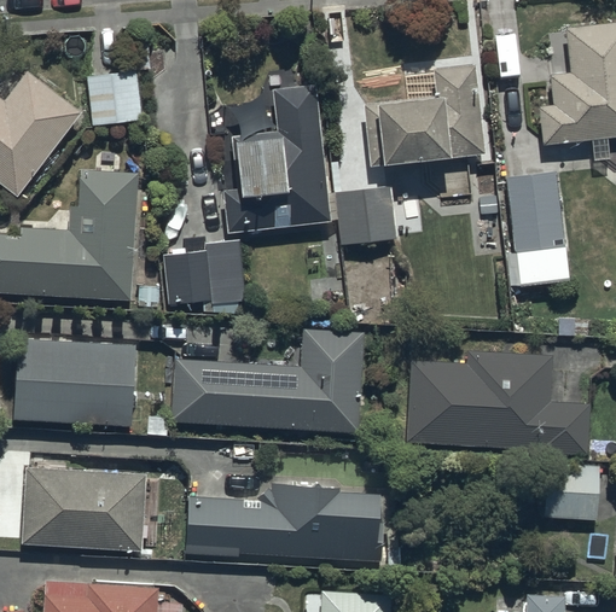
[(536,106),(541,145),(615,137),(615,24),(567,29),(570,71),(551,74),(553,104),(536,106)]
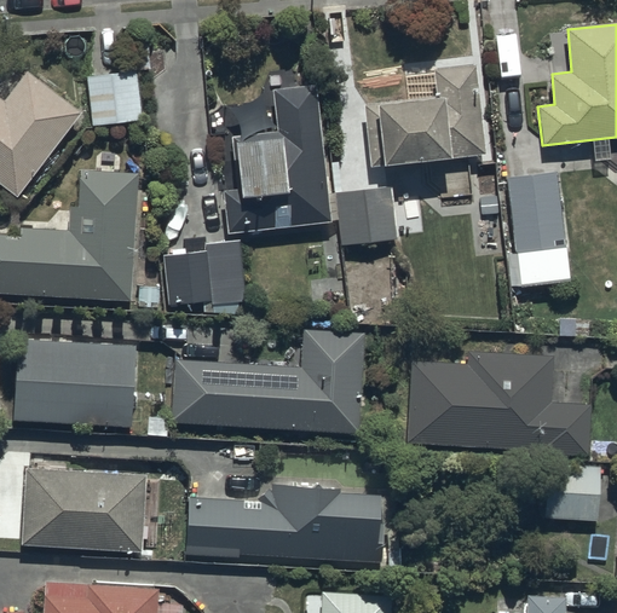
[(374,102),(362,104),(370,169),(484,155),(473,63),(432,69),(436,90),(374,97),(374,102)]
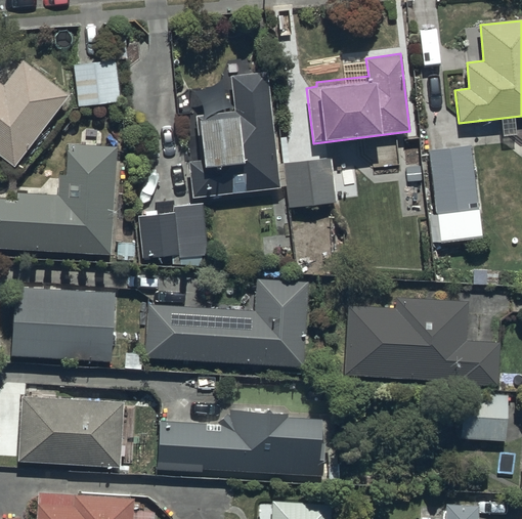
[(0,157),(11,166),(68,92),(23,58),(3,85),(0,82),(0,157)]
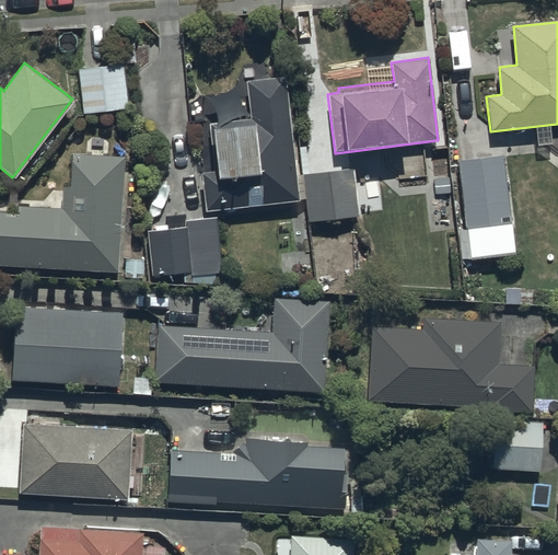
[(123,65),(78,69),(83,116),(128,111),(123,65)]
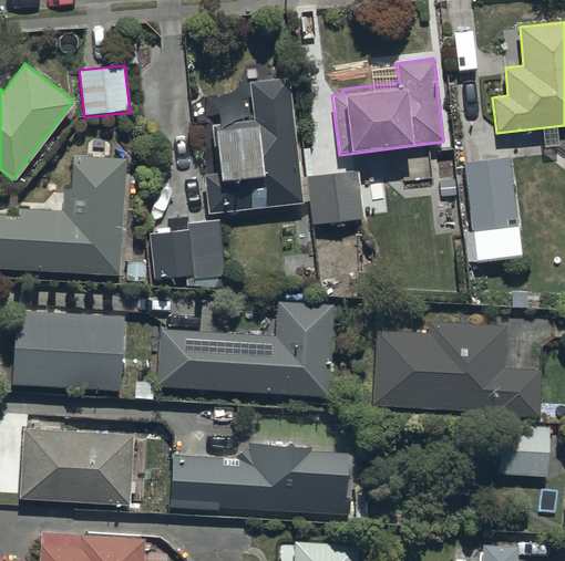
[(203,174),(207,213),(302,204),(291,78),(249,81),(253,120),(211,123),(215,173),(203,174)]
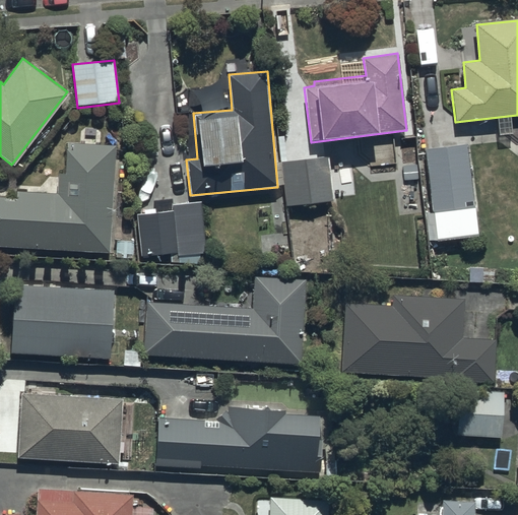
[(0,194),(0,245),(109,254),(117,148),(68,144),(66,174),(58,174),(57,193),(8,189),(7,195),(0,194)]
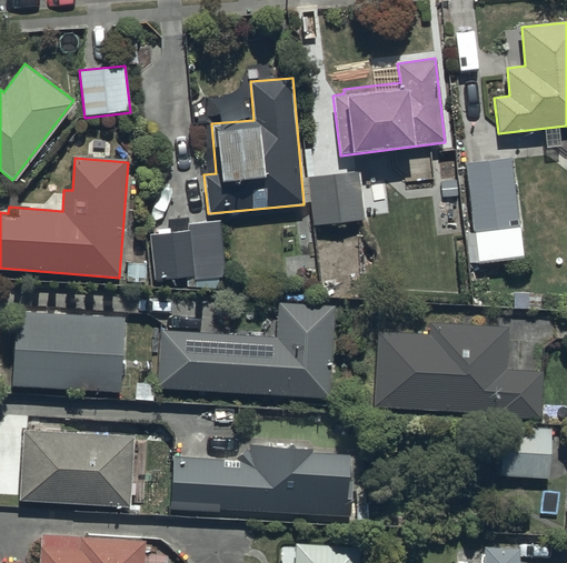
[(513,159),(467,163),(476,261),(521,258),(513,159)]
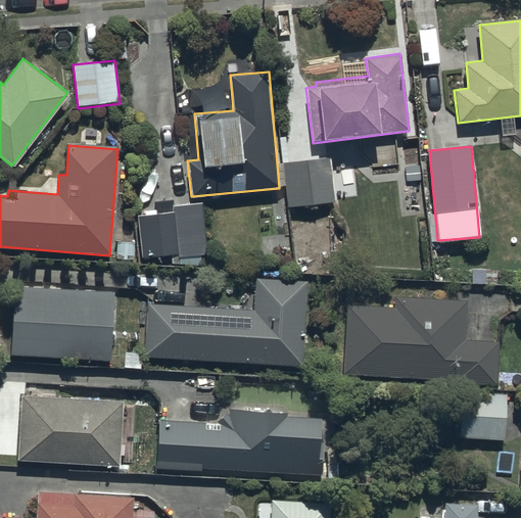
[(283,162),(286,208),(336,203),(332,157),(283,162)]
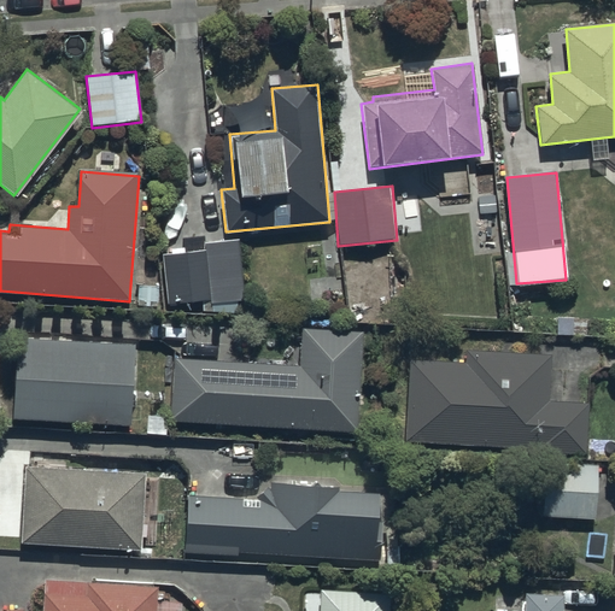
[(160,256),(165,305),(209,304),(210,316),(240,312),(239,300),(244,299),(238,238),(203,241),(204,251),(160,256)]
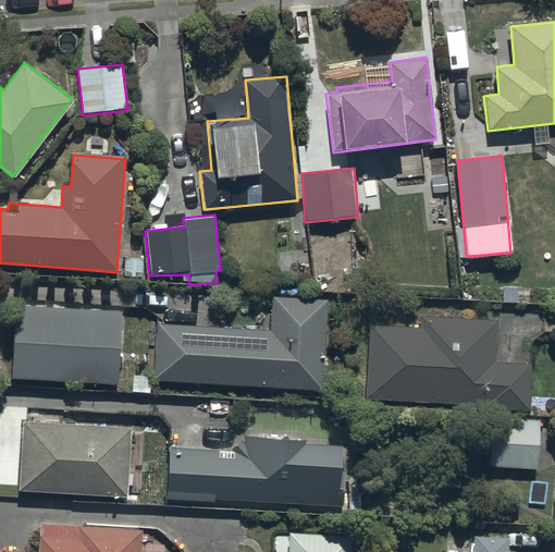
[(157,326),(155,382),(324,390),(329,302),(273,299),(272,331),(157,326)]
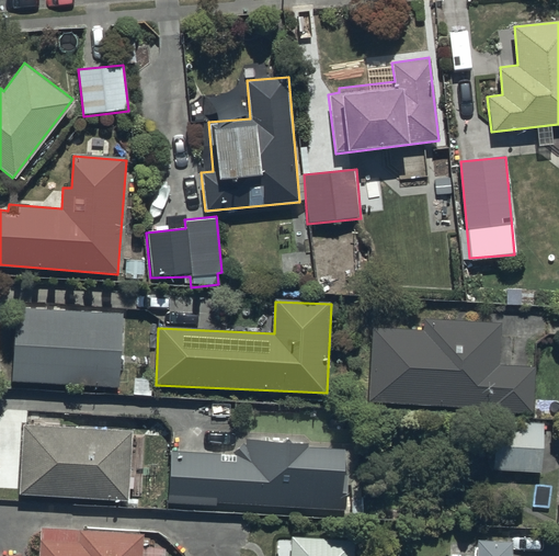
[(12,308),(10,379),(118,386),(123,314),(12,308)]
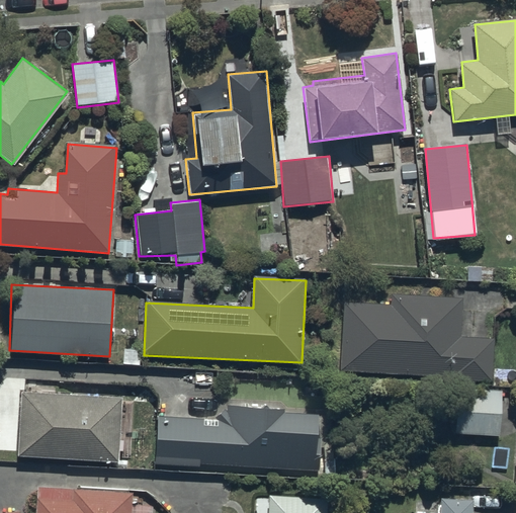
[(345,307),(341,374),(495,382),(497,344),(462,343),(464,301),(393,297),(393,310),(345,307)]
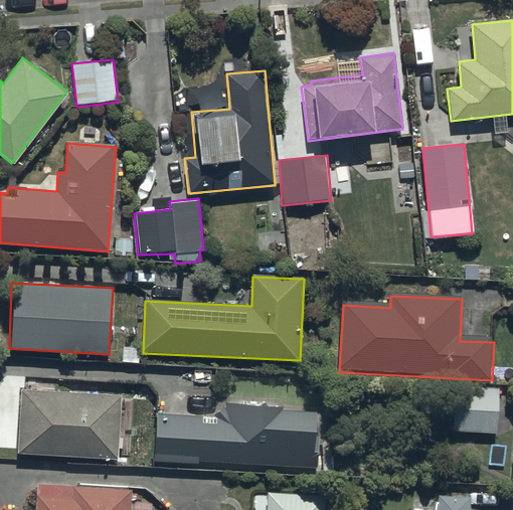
[(21,389),(17,452),(117,459),(121,395),(21,389)]
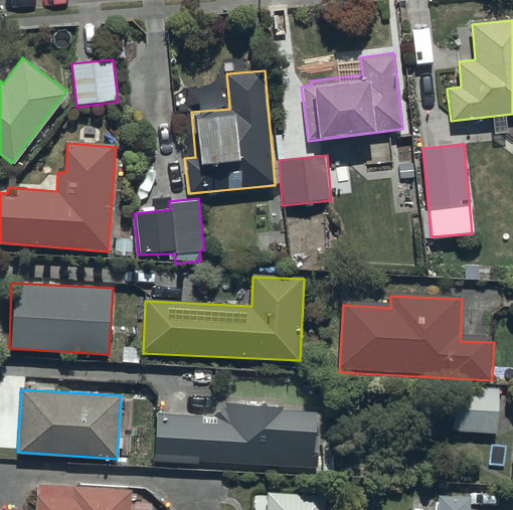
[(457,393),(456,437),(499,438),(500,394),(457,393)]
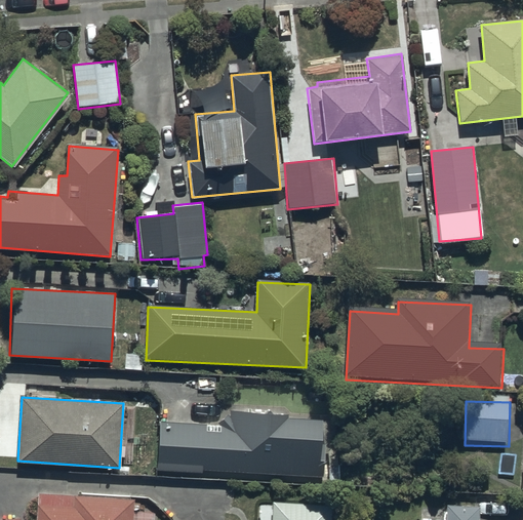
[(232,424),(158,422),(156,469),(322,477),(325,417),(286,415),(286,410),(233,408),(232,424)]
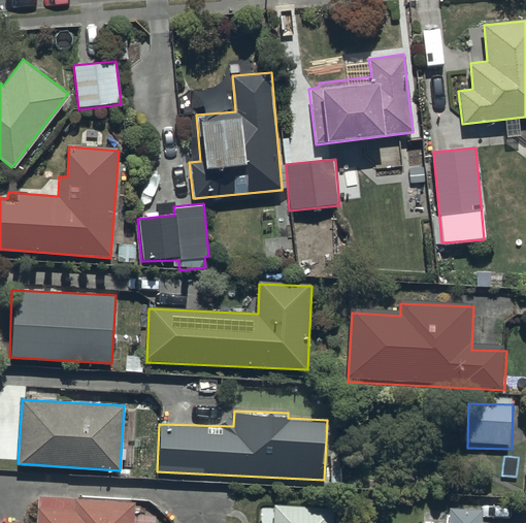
[(40,502),(38,522),(137,522),(138,509),(40,502)]
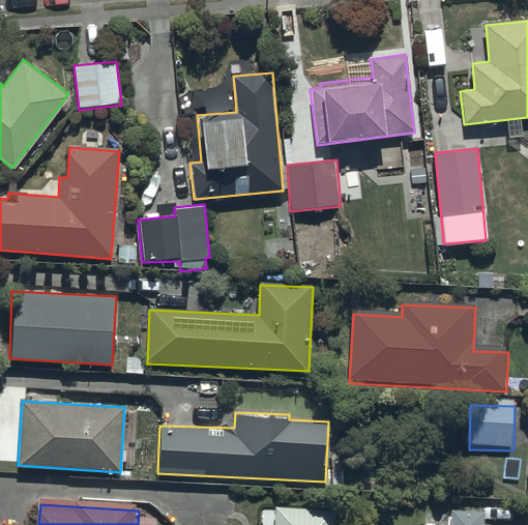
[(335,524),(336,515),(276,513),(276,524),(335,524)]
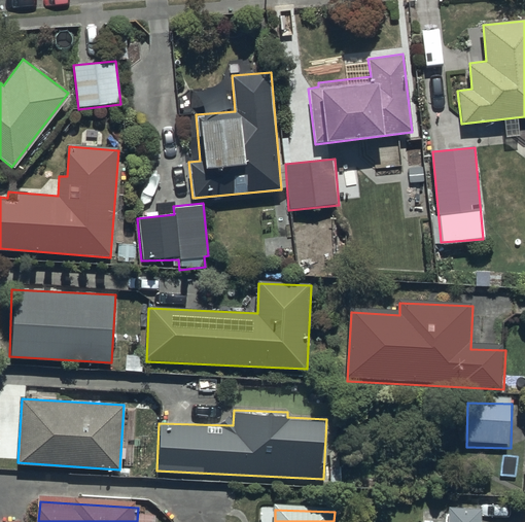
[(485,521),(486,514),(454,513),(453,521),(485,521)]
